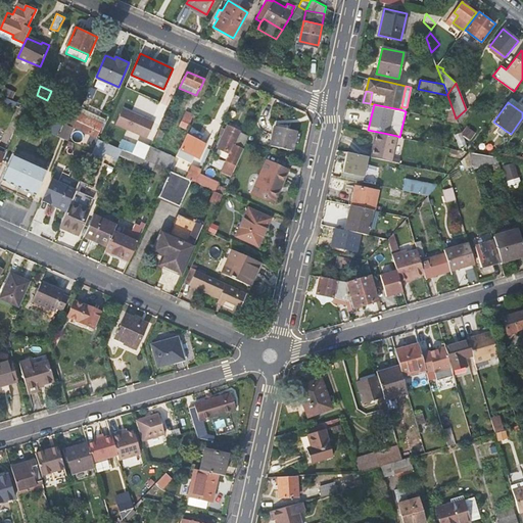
[(76,105),(66,124),(74,127),(83,108),(76,105)]
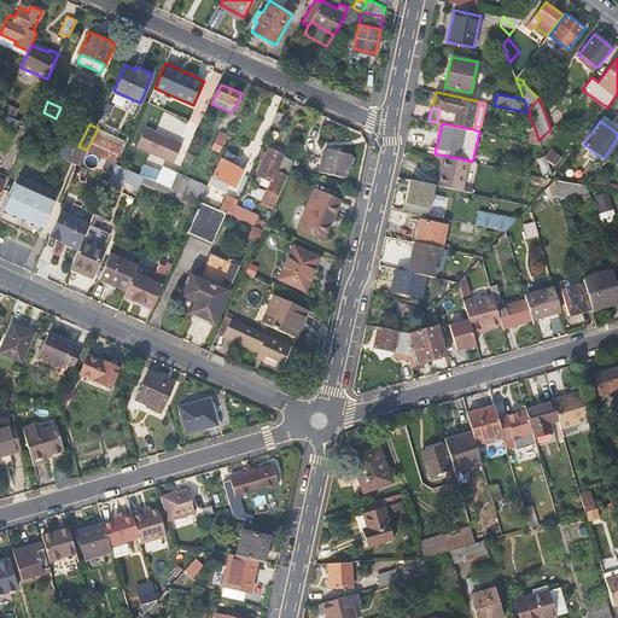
[(98,129),(95,134),(124,147),(127,141),(98,129)]
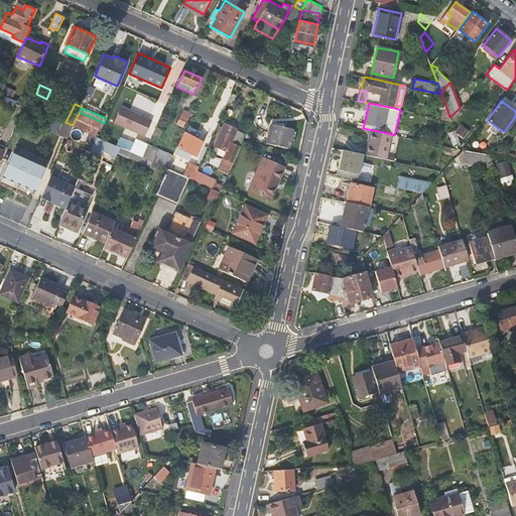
[(449,117),(446,108),(440,109),(440,118),(452,120),(449,117)]
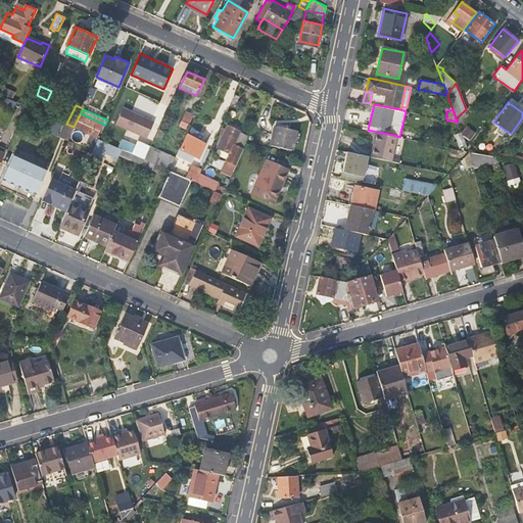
[(180,127),(187,130),(190,124),(194,114),(186,111),(180,127)]
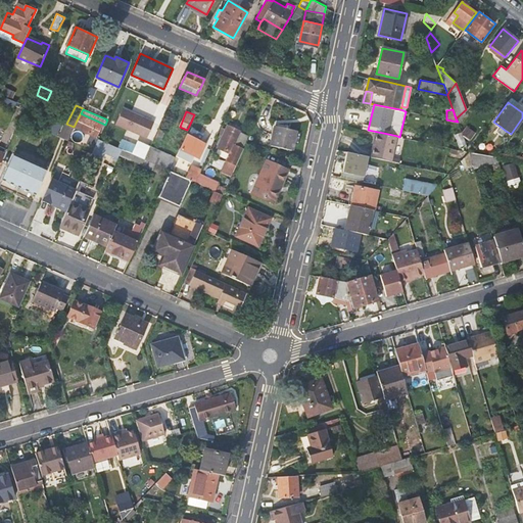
[(105,125),(81,113),(76,127),(99,137),(105,125)]
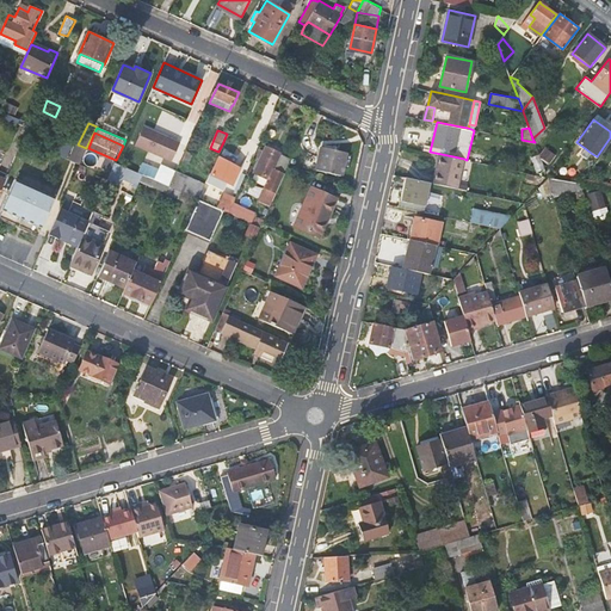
[(69,141),(59,136),(51,149),(63,154),(69,141)]
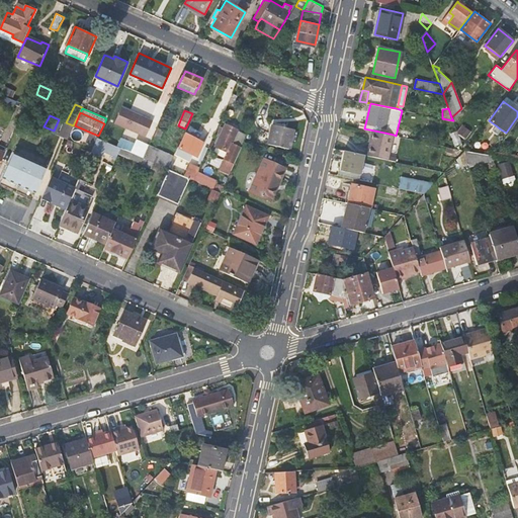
[(73,125),(66,122),(64,122),(59,134),(68,138),(73,125)]
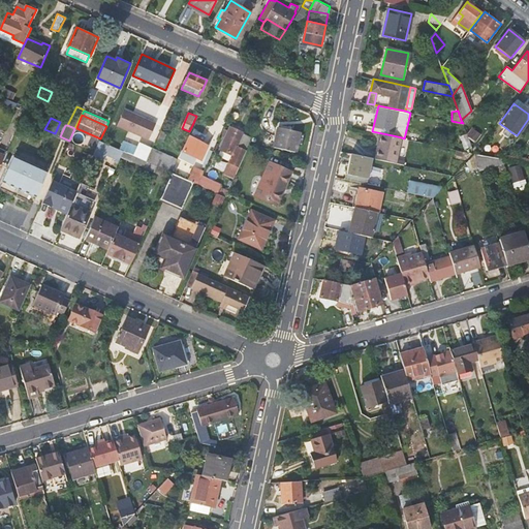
[(207,131),(192,125),(189,131),(179,156),(195,163),(197,157),(201,159),(209,145),(201,142),(207,131)]
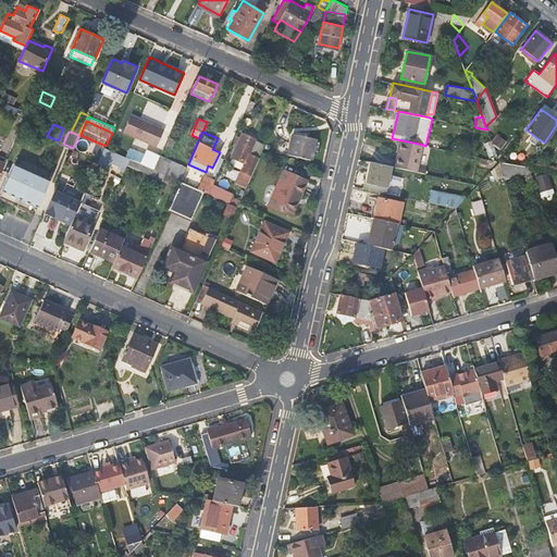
[(317,138),(293,134),(288,155),(312,160),(317,138)]
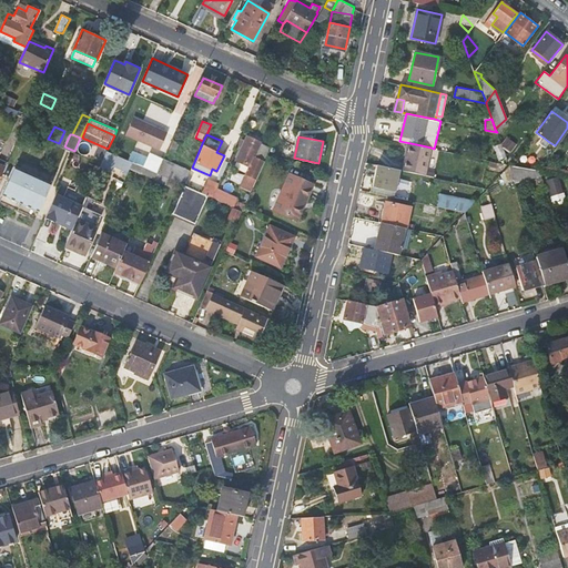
[(545,148),(549,142),(544,138),(539,143),(545,148)]
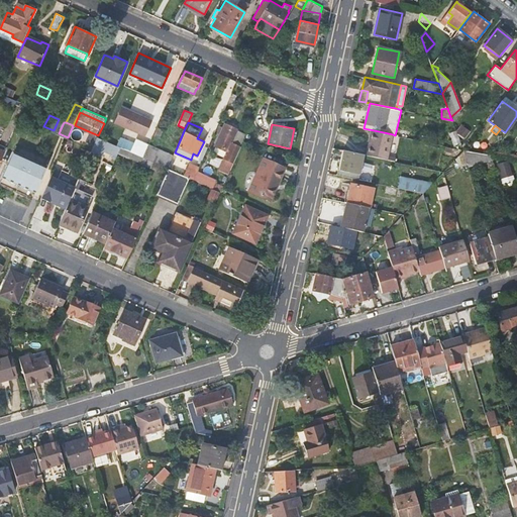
[(126,126),(123,132),(148,143),(150,138),(126,126)]
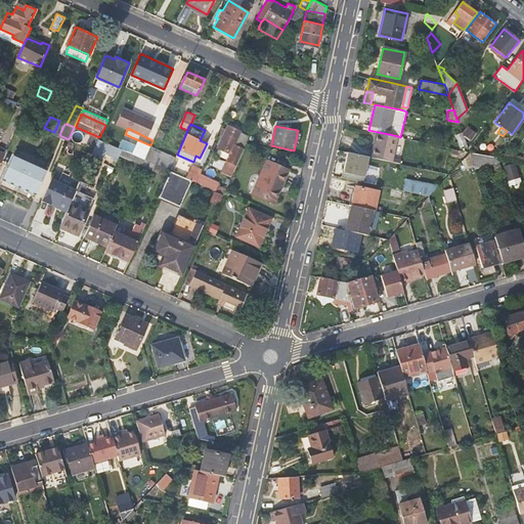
[(465,135),(472,139),(476,133),(469,128),(465,135)]
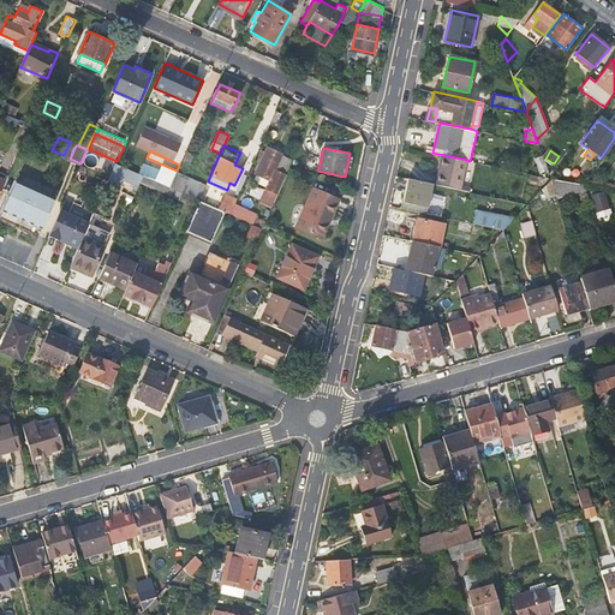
[(195,154),(187,151),(183,161),(190,163),(195,154)]
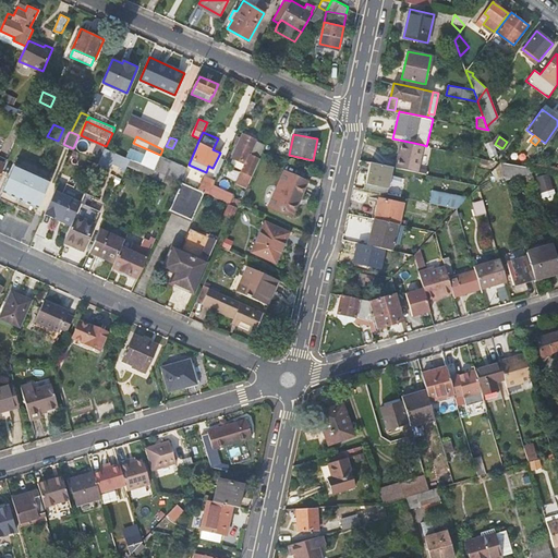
[(96,155),(100,146),(91,141),(86,150),(96,155)]
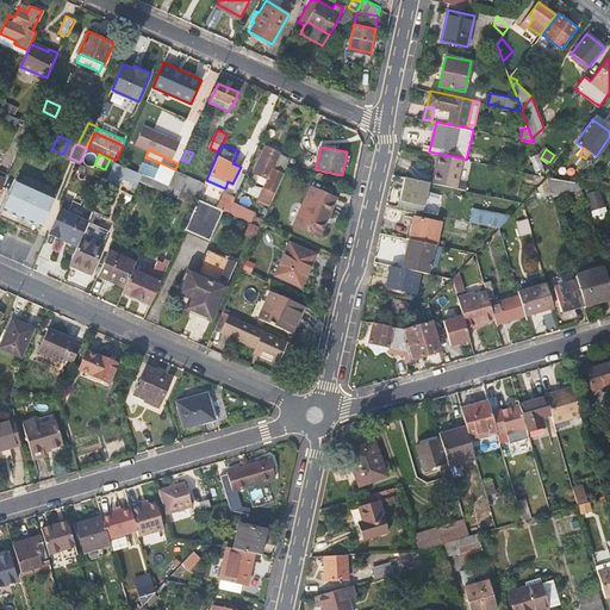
[(275,160),(262,154),(254,172),(267,178),(257,199),(269,204),(274,192),(275,192),(284,173),(282,173),(272,168),(275,160)]
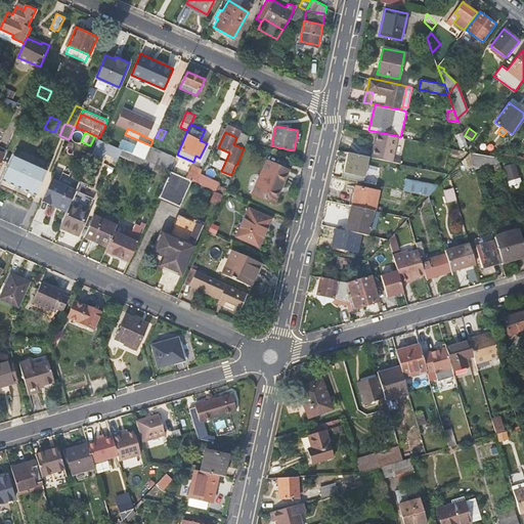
[(372,154),(372,157),(392,162),(398,136),(389,134),(379,132),(375,154),(372,154)]
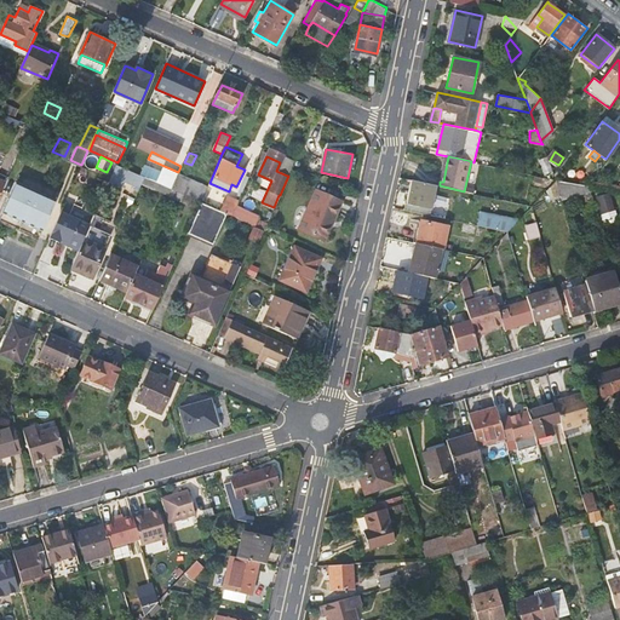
[(552,172),(546,158),(539,160),(544,174),(552,172)]
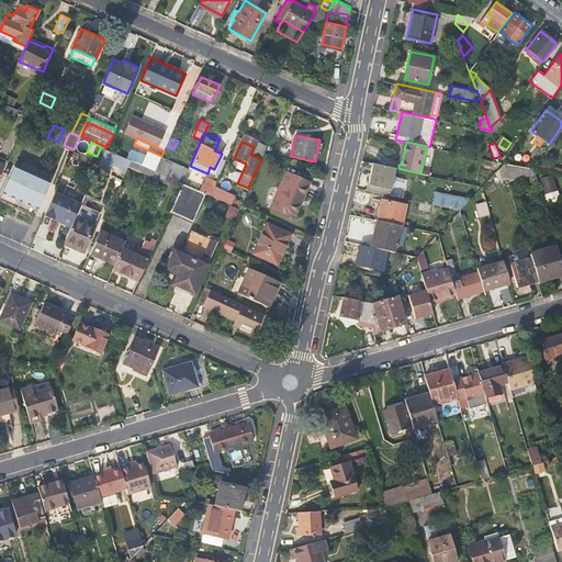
[(161,156),(134,144),(127,157),(156,170),(161,156)]
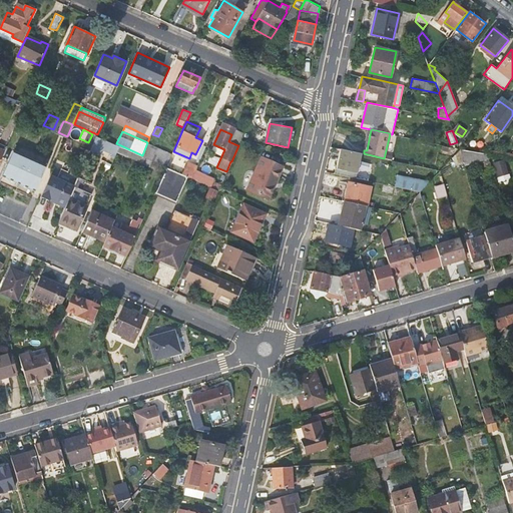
[(231,134),(228,141),(237,145),(240,137),(231,134)]
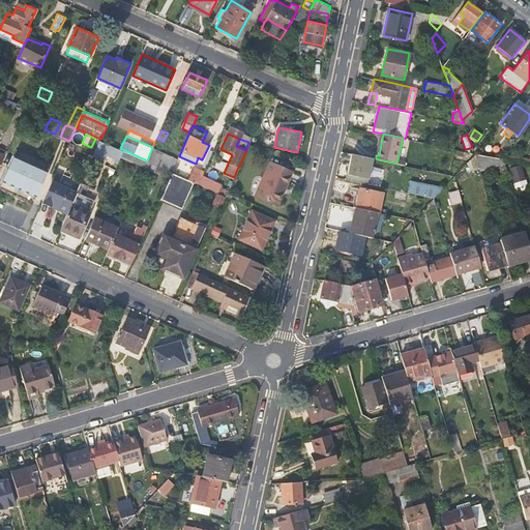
[(107,156),(119,162),(123,151),(100,141),(95,151),(107,156)]
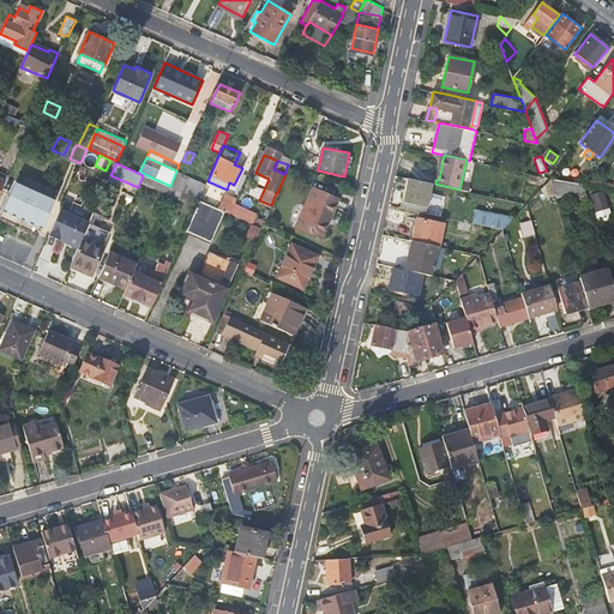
[(205,185),(178,173),(170,187),(199,200),(205,185)]
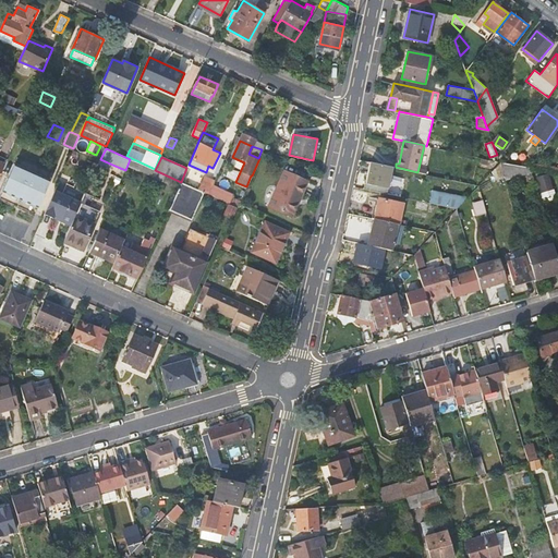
[(112,165),(100,159),(98,165),(110,169),(112,165)]
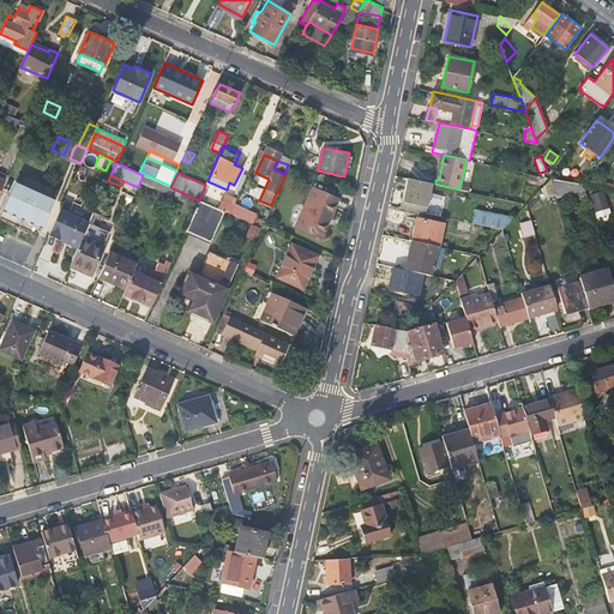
[(408,178),(401,208),(426,212),(433,184),(408,178)]
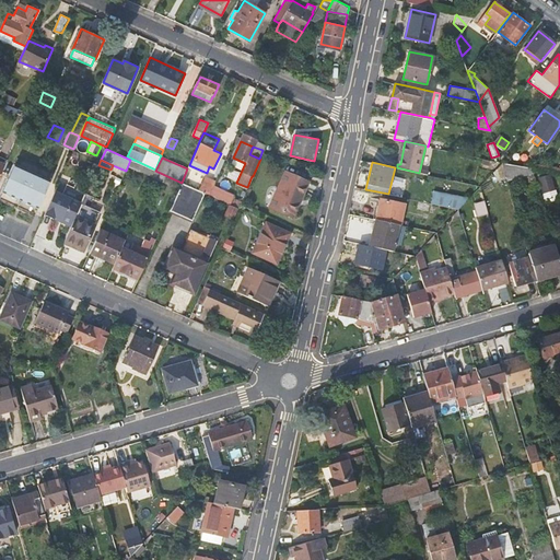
[(506,179),(534,172),(533,168),(532,167),(502,162),(506,179)]
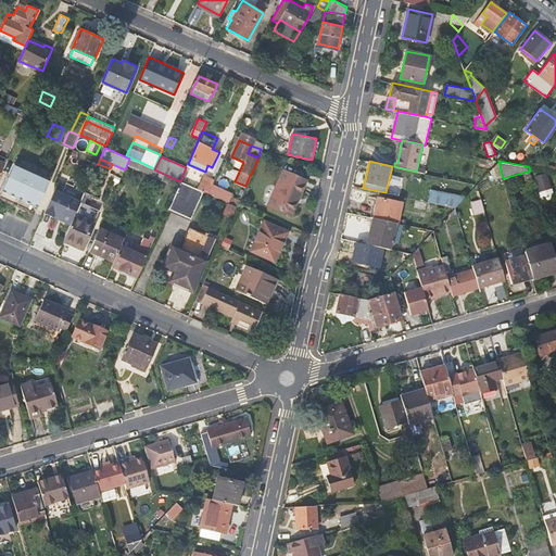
[(50,178),(15,163),(0,196),(0,197),(35,213),(50,178)]
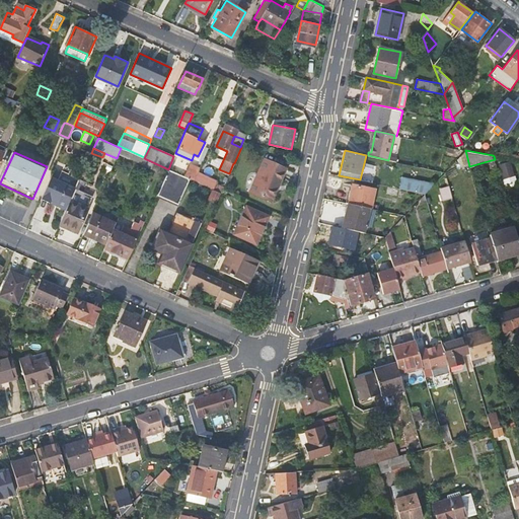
[(286,168),(265,159),(250,192),(269,200),(277,183),(279,184),(286,168)]
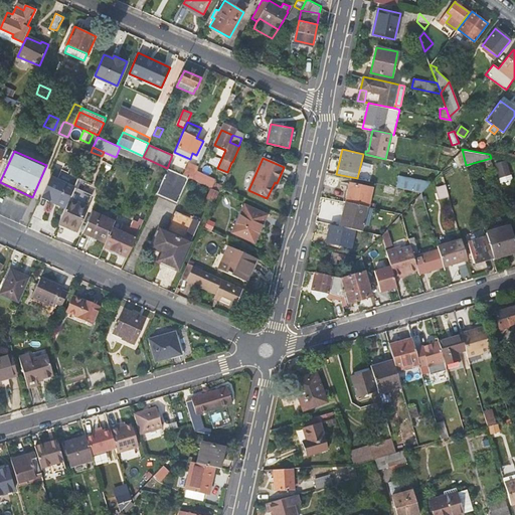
[(499,177),(510,174),(507,161),(496,163),(499,177)]
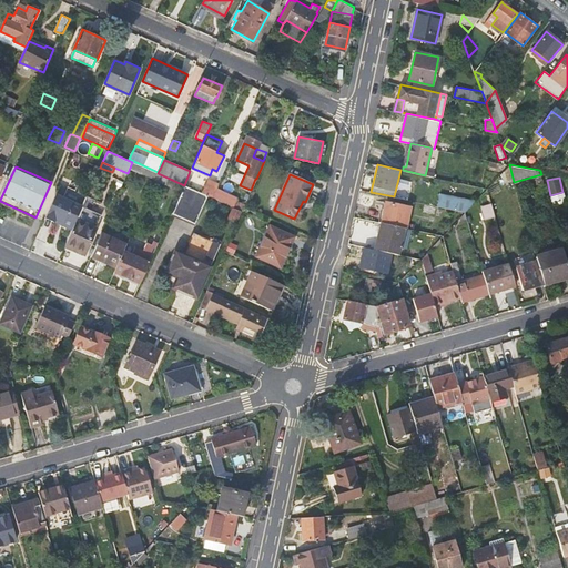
[(219,183),(209,179),(203,193),(208,195),(213,198),(216,188),(219,183)]
